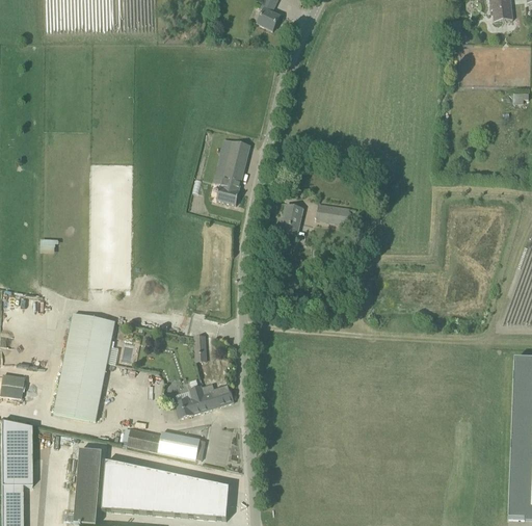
[(263,0),(261,5),(264,7),(257,21),(272,28),(280,14),(270,9),(274,0),(263,0)]
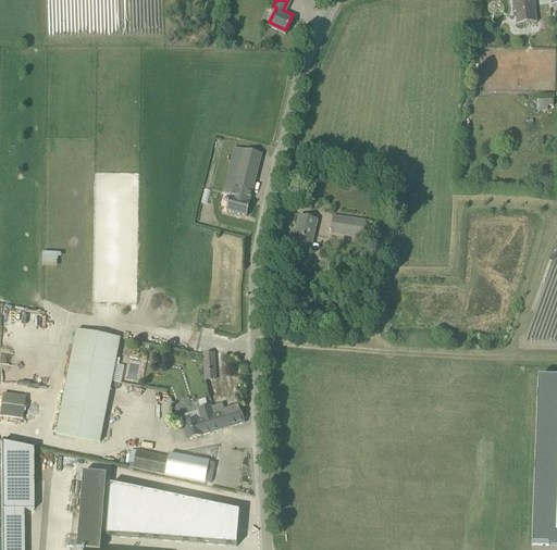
[(512,0),(514,8),(516,8),(517,20),(537,17),(535,0),(512,0)]
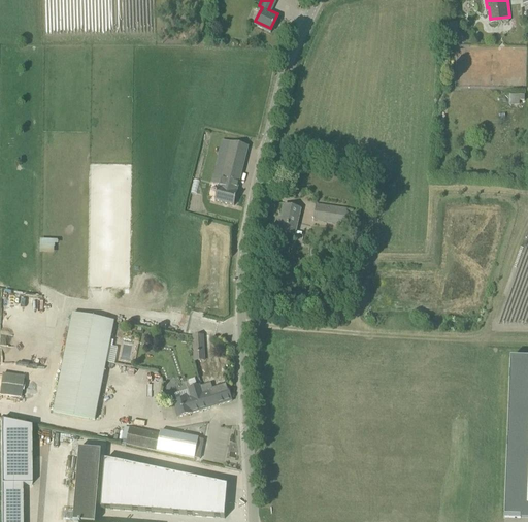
[(248,142),(235,139),(222,135),(211,177),(220,180),(220,183),(218,183),(215,196),(222,197),(234,200),(237,188),(236,187),(248,142)]
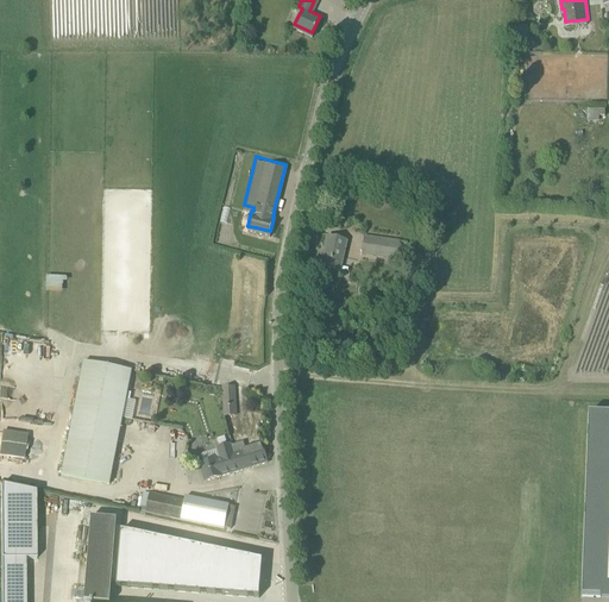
[(400,234),(364,230),(362,249),(397,254),(400,234)]
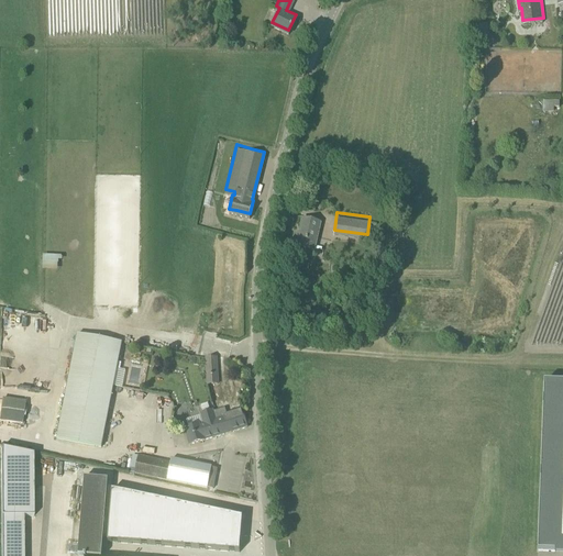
[(320,218),(302,213),(296,240),(313,244),(320,218)]
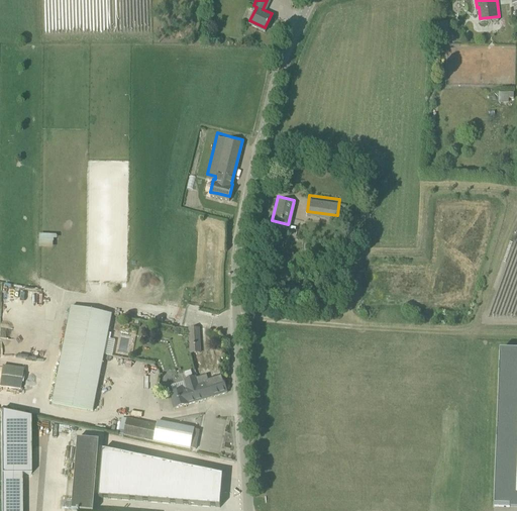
[(38,228),(38,242),(54,242),(55,229),(38,228)]
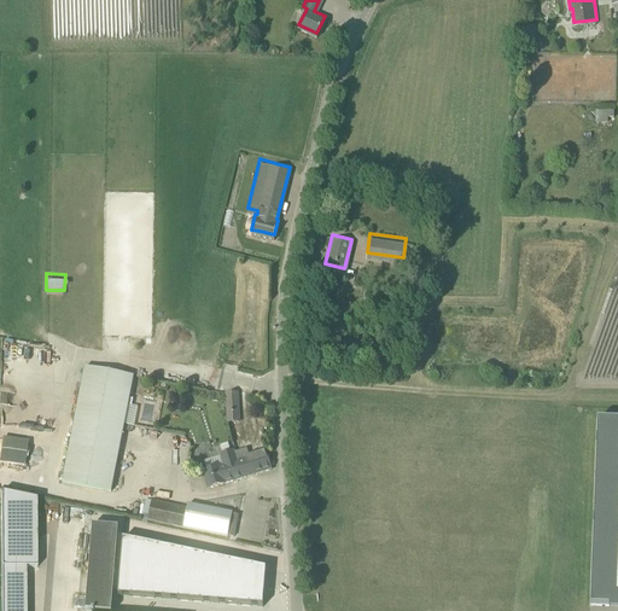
[(86,360),(63,475),(111,484),(134,370),(86,360)]
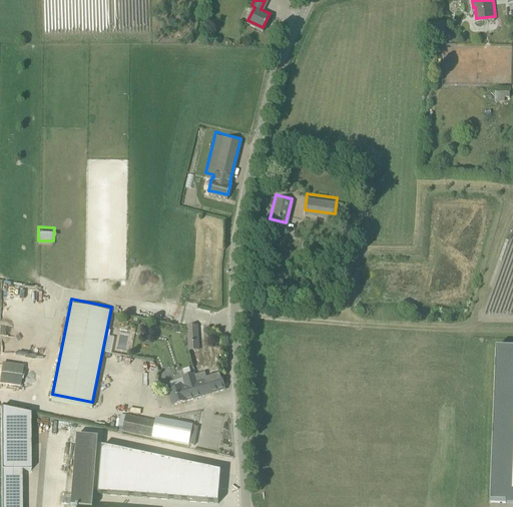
[(198,345),(197,322),(187,322),(188,345),(198,345)]
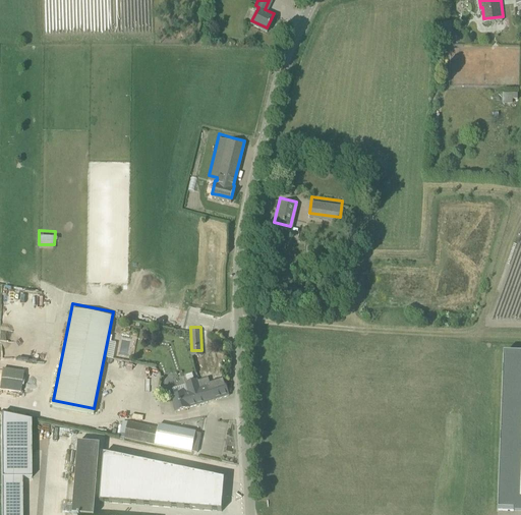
[(520,348),(504,348),(498,505),(520,506),(520,348)]
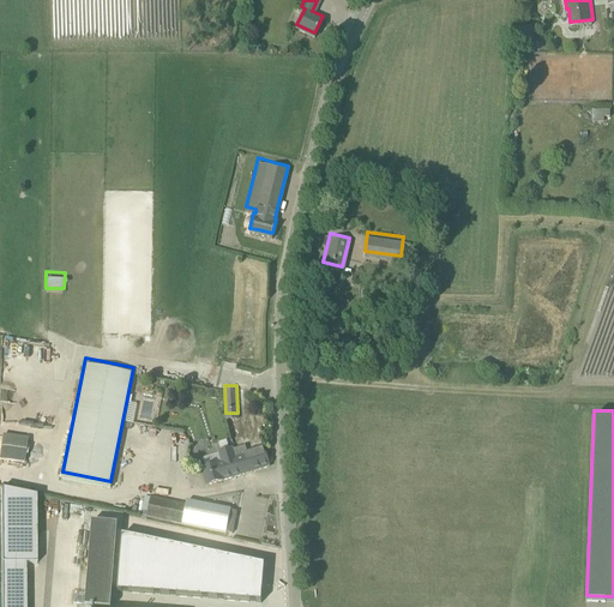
[(0,436),(0,452),(24,456),(25,430),(1,428),(0,436)]
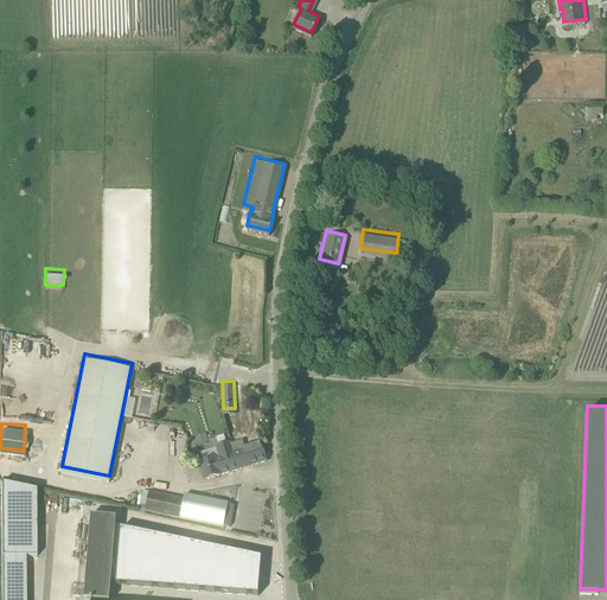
[(247,461),(266,455),(261,438),(244,442),(242,434),(231,438),(234,446),(240,445),(247,461)]
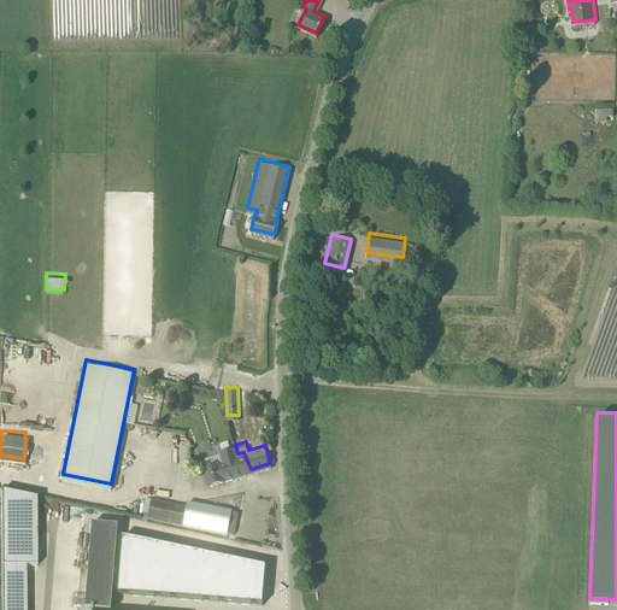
[(203,465),(207,482),(224,477),(251,469),(244,452),(238,453),(235,445),(233,446),(233,444),(219,449),(223,458),(203,465)]
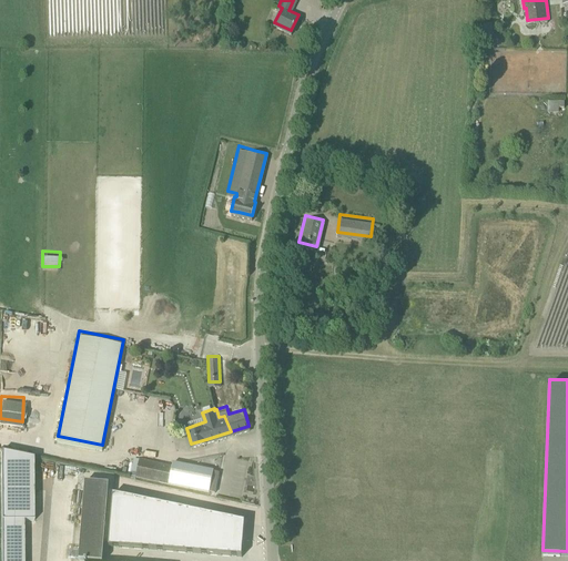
[(23,560),(23,516),(34,516),(33,454),(1,447),(1,560),(23,560)]
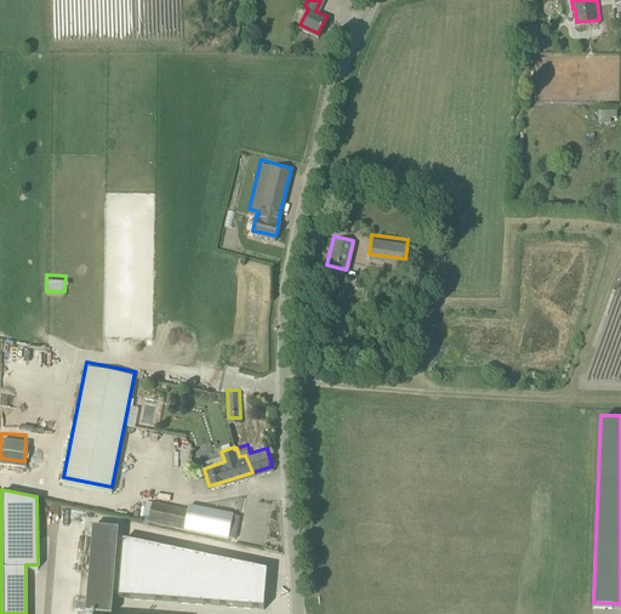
[(234,511),(233,510),(189,501),(188,505),(152,498),(148,517),(183,524),(229,533),(229,532),(233,511),(234,511)]
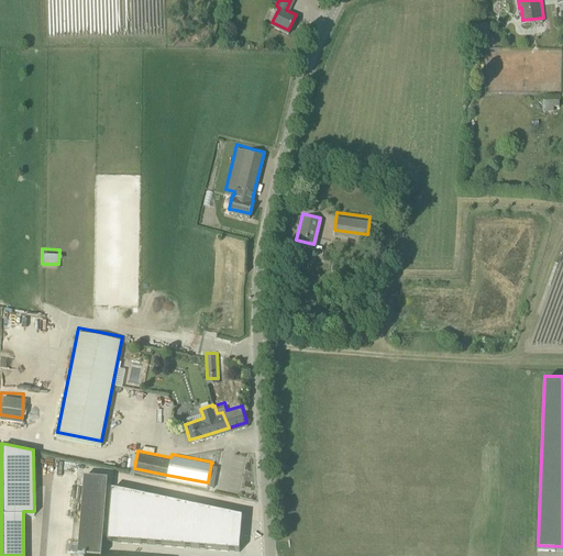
[(78,549),(85,551),(101,552),(108,474),(84,473),(78,549)]
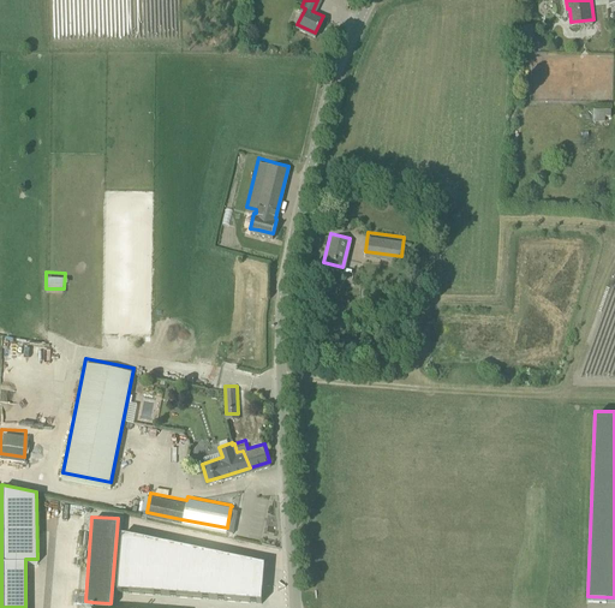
[(142,574),(145,535),(121,530),(118,573),(142,574)]
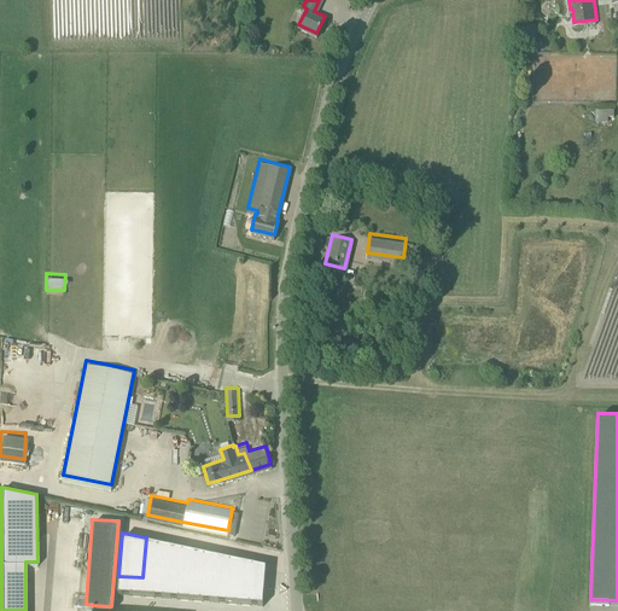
[(167,580),(170,542),(146,537),(143,577),(167,580)]
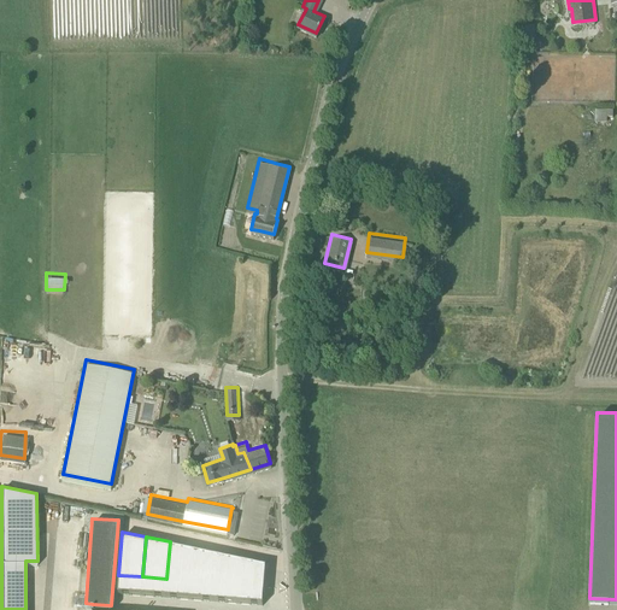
[(191,581),(194,546),(170,541),(166,579),(191,581)]
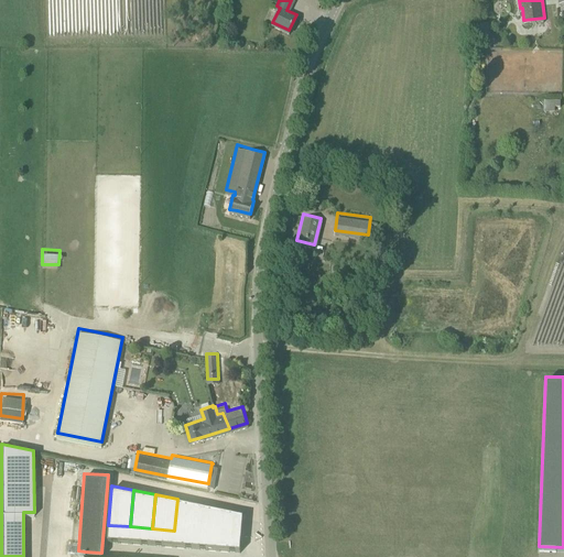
[(196,532),(198,504),(177,499),(174,531),(196,532)]
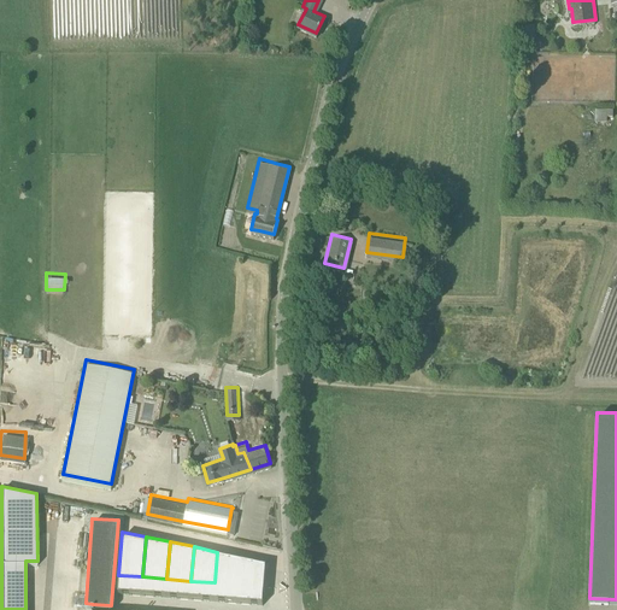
[(239,585),(241,557),(217,552),(215,582),(239,585)]
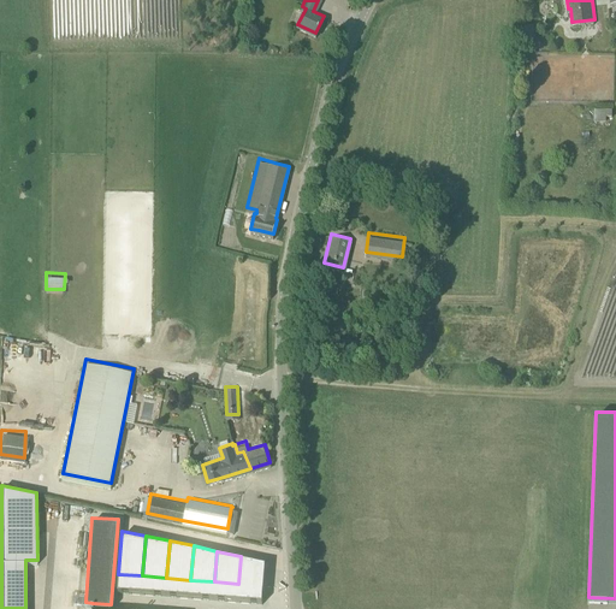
[(265,561),(241,556),(238,584),(264,586),(265,561)]
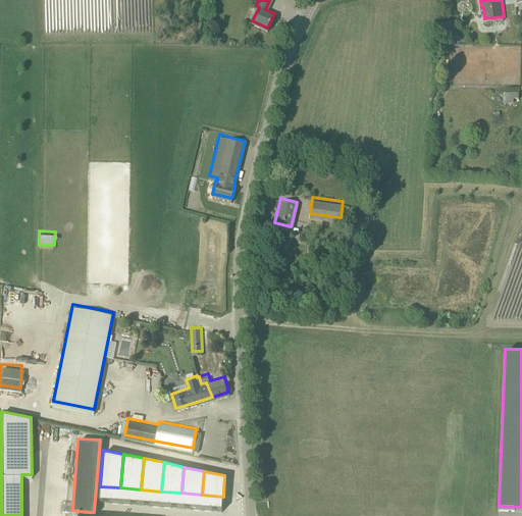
[(119,509),(120,487),(100,486),(98,507),(119,509)]
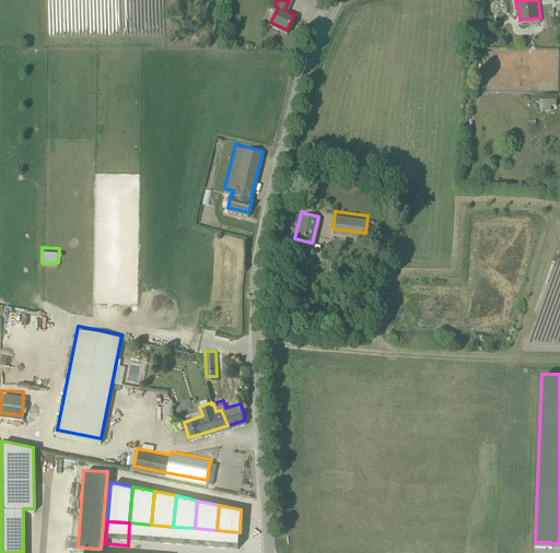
[(150,546),(151,525),(129,522),(128,545),(150,546)]
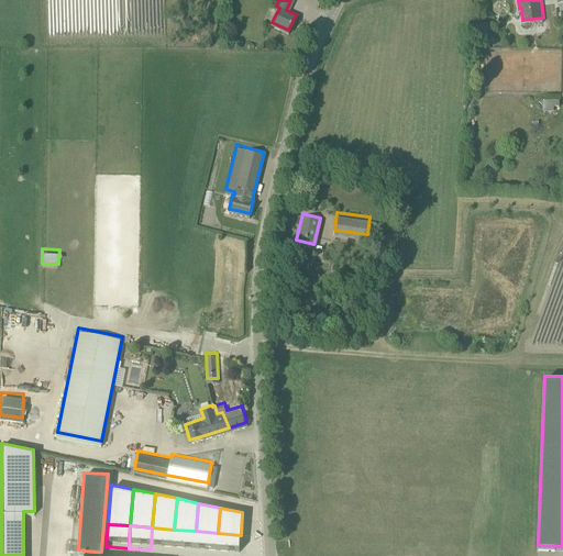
[(173,552),(174,530),(152,527),(151,549),(173,552)]
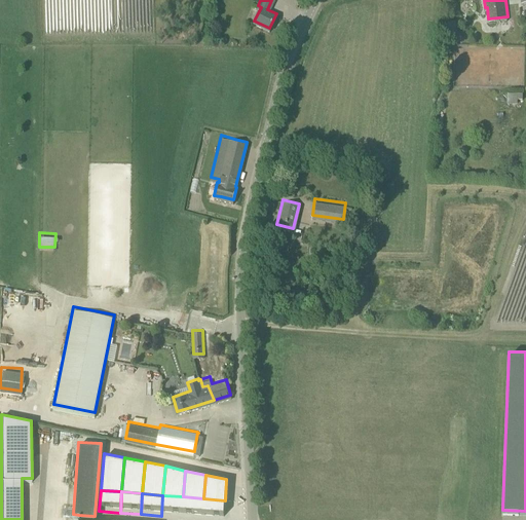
[(182,518),(183,496),(162,495),(161,516),(182,518)]
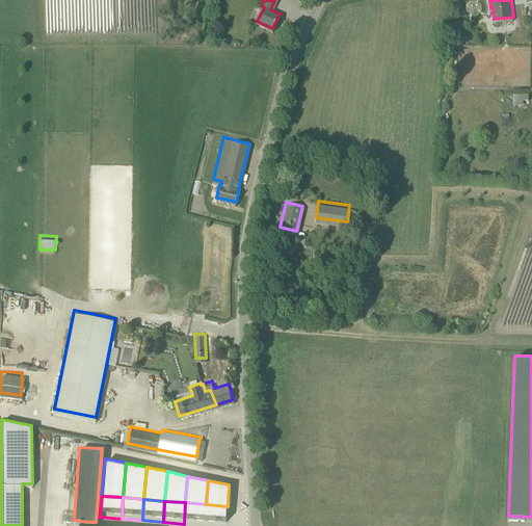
[(205,525),(206,504),(185,502),(184,524),(205,525)]
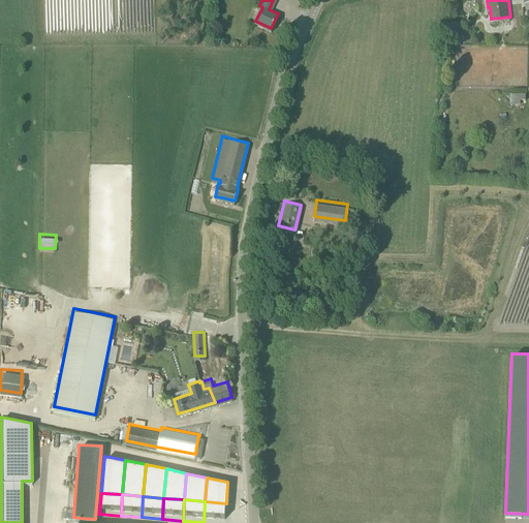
[(212,522),(223,522),(226,503),(205,501),(204,522),(212,522)]
